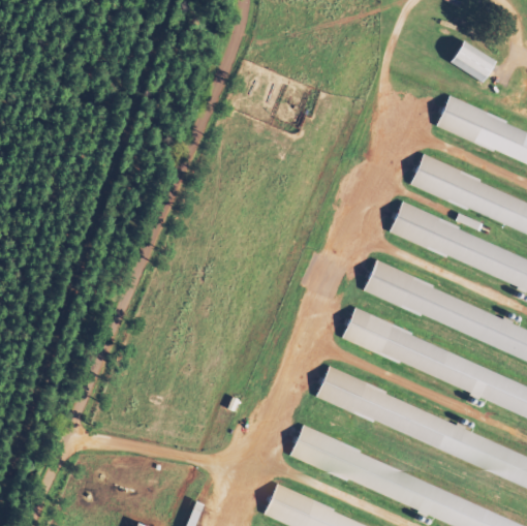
[(481,79),(495,58),(464,36),(450,58),(481,79)]
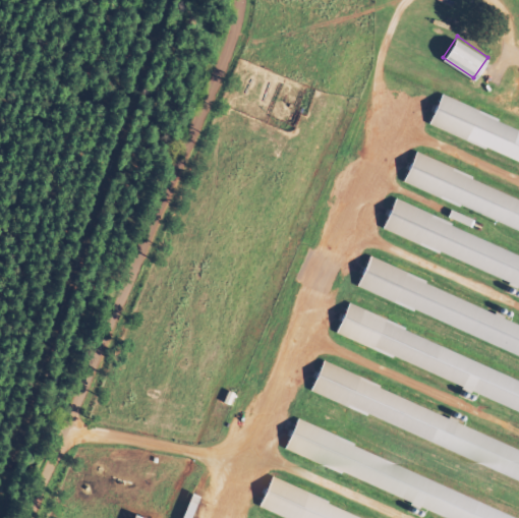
[(518,130),(439,101),(428,128),(518,162),(518,130)]
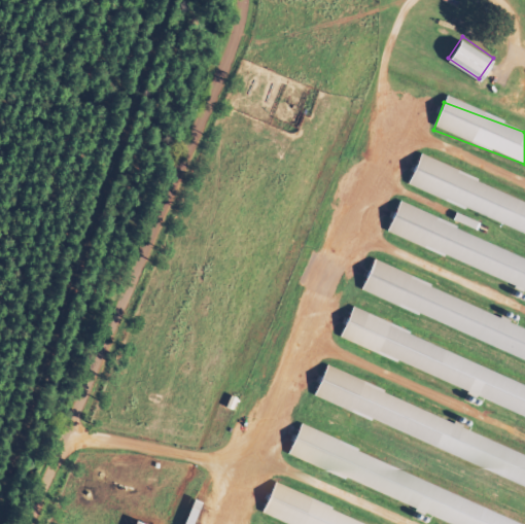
[(524,200),(419,159),(408,185),(524,232),(524,200)]
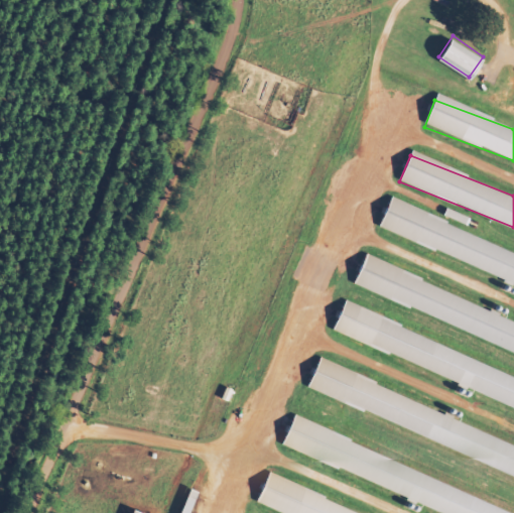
[(468,221),(471,214),(448,206),(446,213),(468,221)]
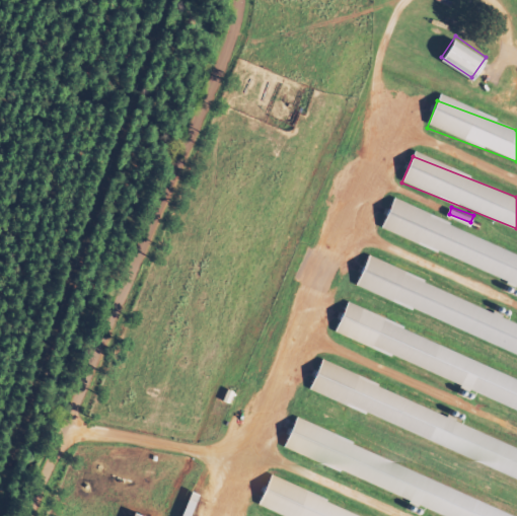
[(516,318),(366,260),(355,287),(516,350),(516,318)]
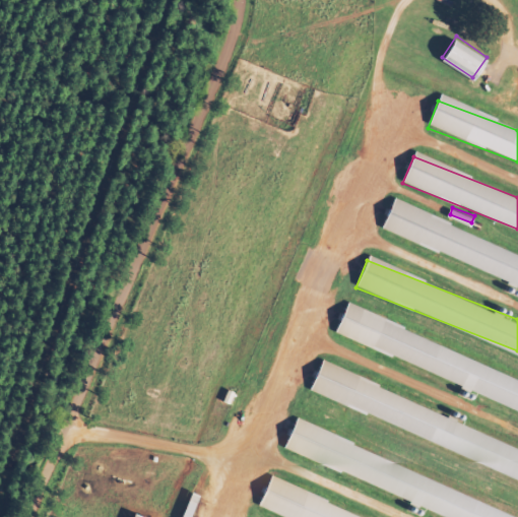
[(517,374),(346,306),(335,333),(517,405),(517,374)]
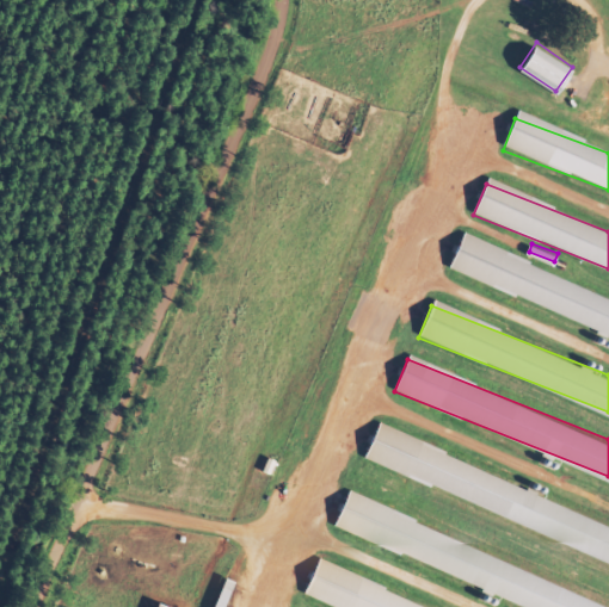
[(429,606),(317,563),(303,595),(333,606),(429,606)]
